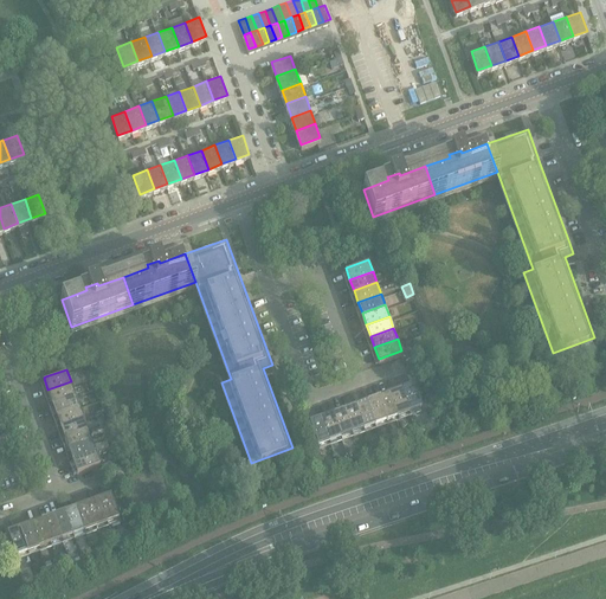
[(412,380),(400,385),(408,407),(420,404),(412,380)]
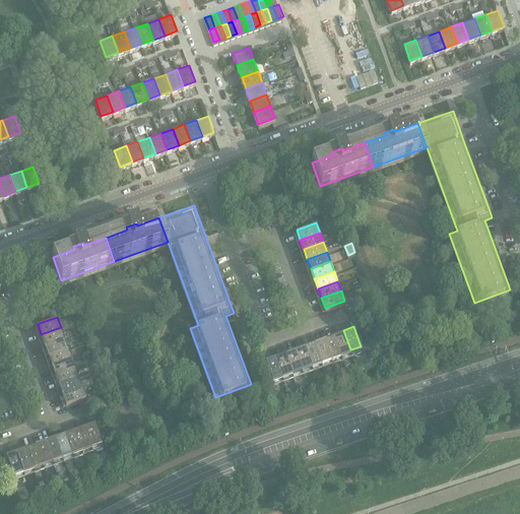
[(61,327),(41,334),(45,343),(64,336),(61,327)]
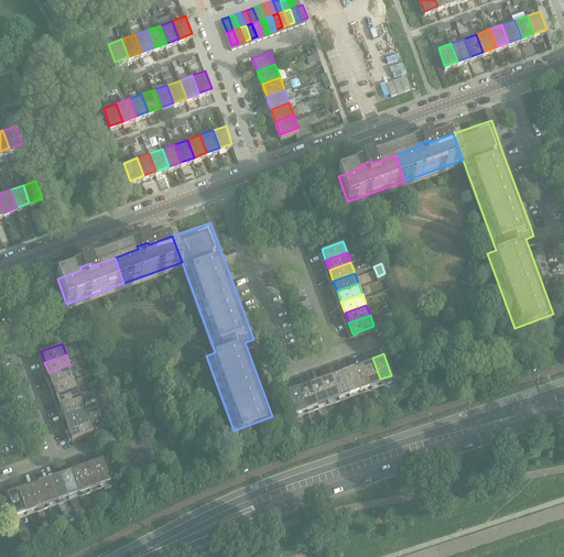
[(372,358),(362,362),(370,383),(380,379),(372,358)]
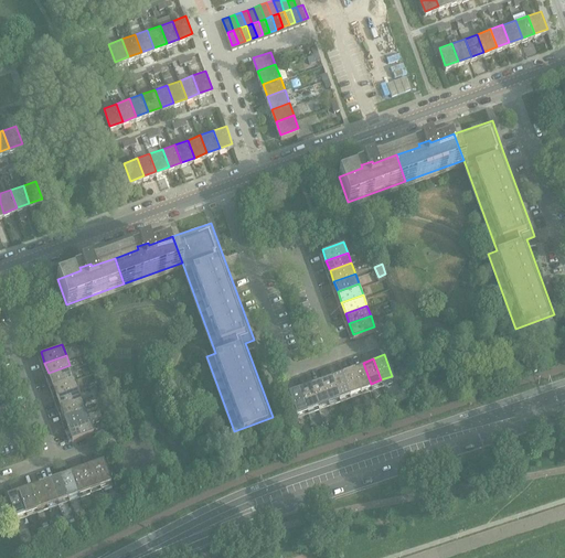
[(363,363),(352,366),(360,387),(371,384),(363,363)]
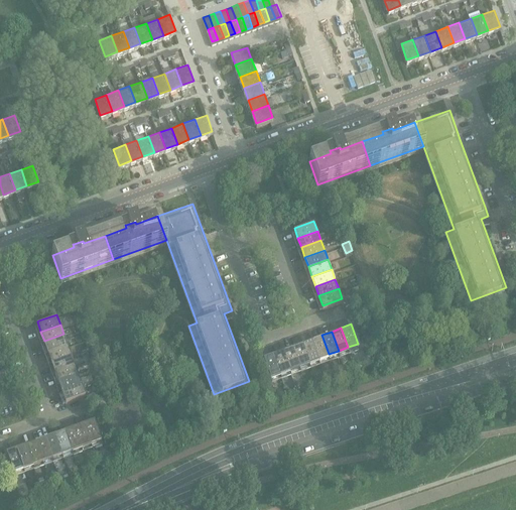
[(63,334),(44,341),(47,351),(68,344),(63,334)]
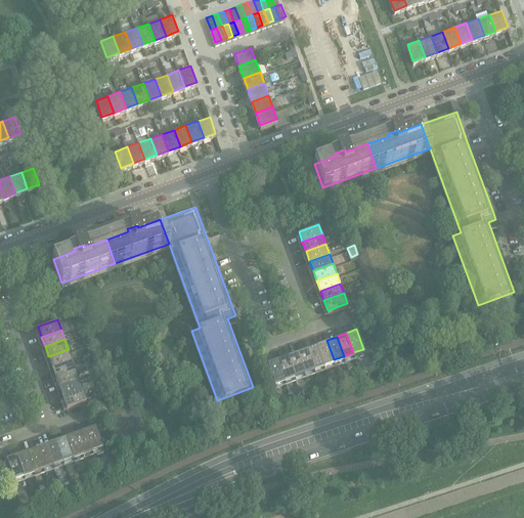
[(326,340),(317,344),(324,363),(334,359),(326,340)]
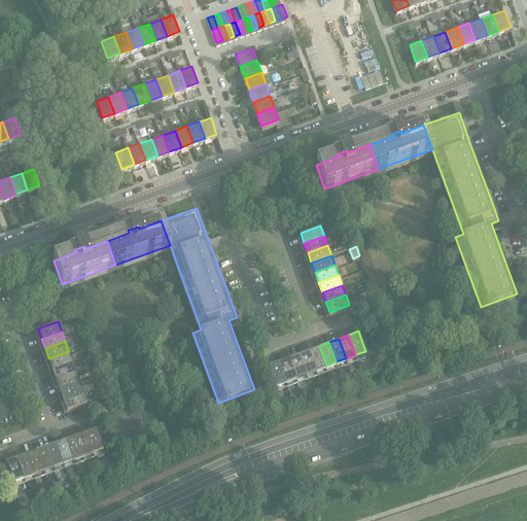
[(319,346),(309,349),(316,369),(326,366),(319,346)]
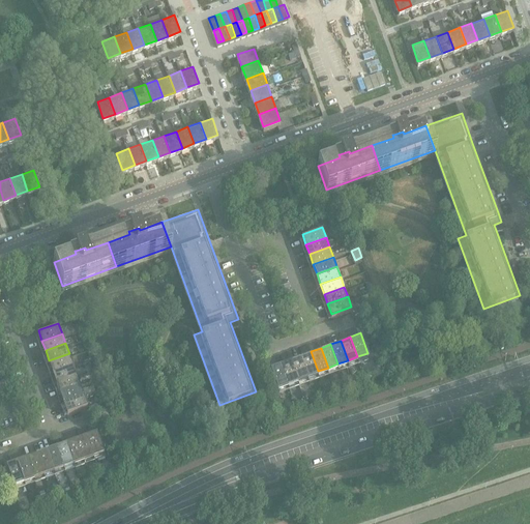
[(311,351),(300,355),(307,375),(318,371),(311,351)]
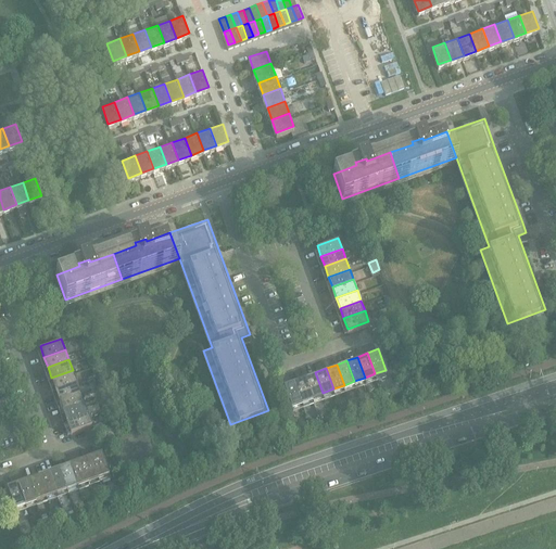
[(73,370),(51,378),(55,387),(76,380),(73,370)]
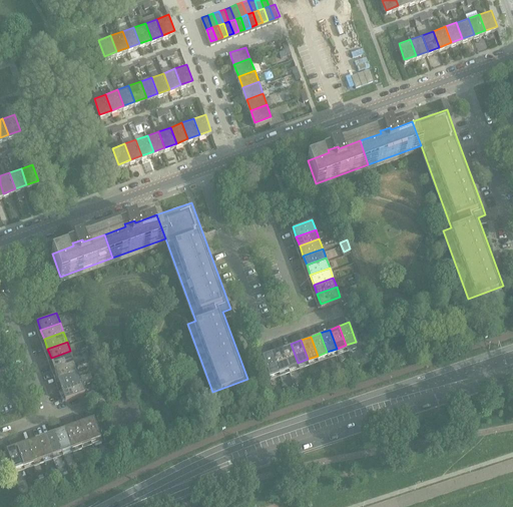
[(291,344),(282,347),(289,366),(298,363),(291,344)]
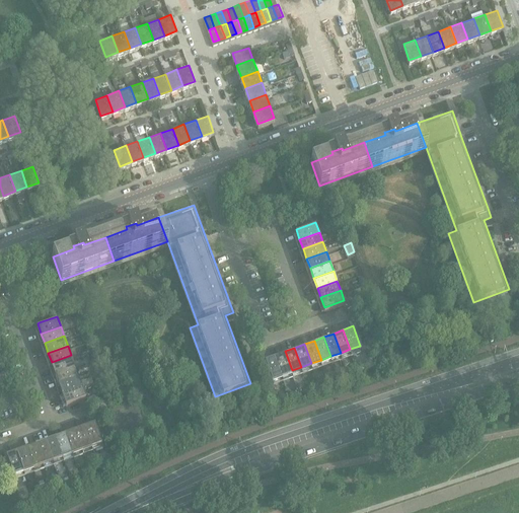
[(285,351),(275,355),(282,374),(292,370),(285,351)]
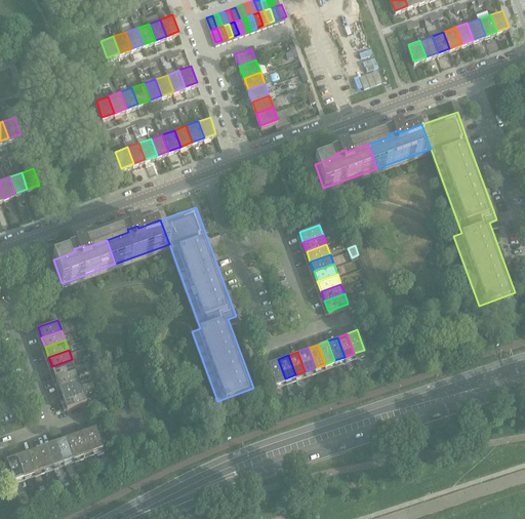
[(72,359),(52,366),(55,376),(76,369),(72,359)]
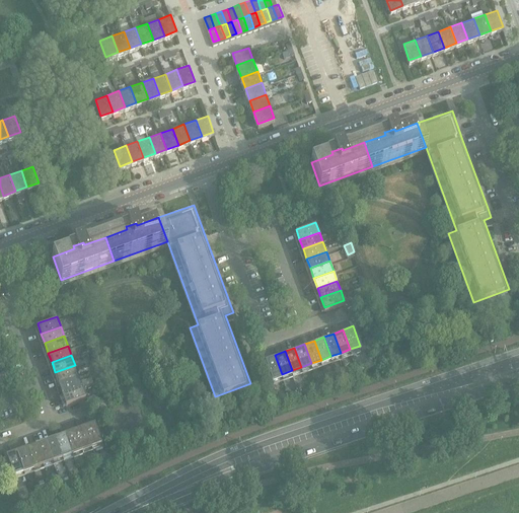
[(275,355),(265,358),(273,377),(282,374),(275,355)]
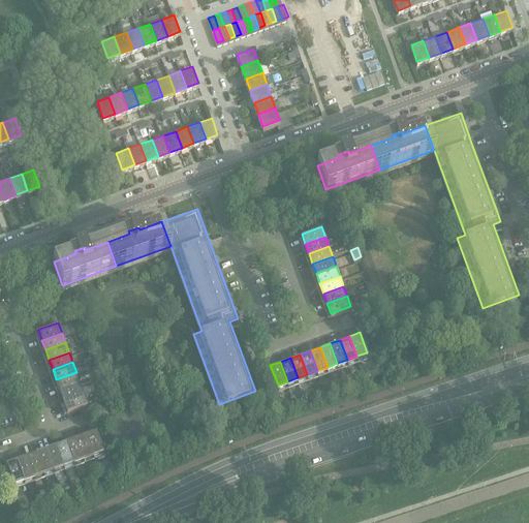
[(76,372),(56,379),(60,390),(80,382),(76,372)]
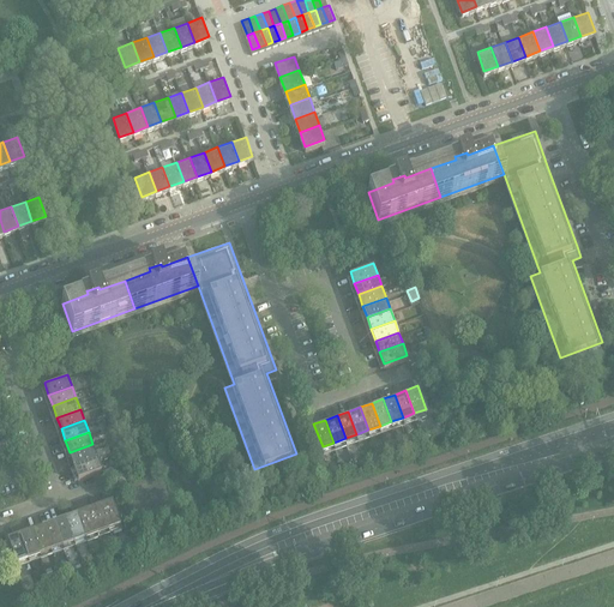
[(385,443),(374,446),(377,452),(387,449),(385,443)]
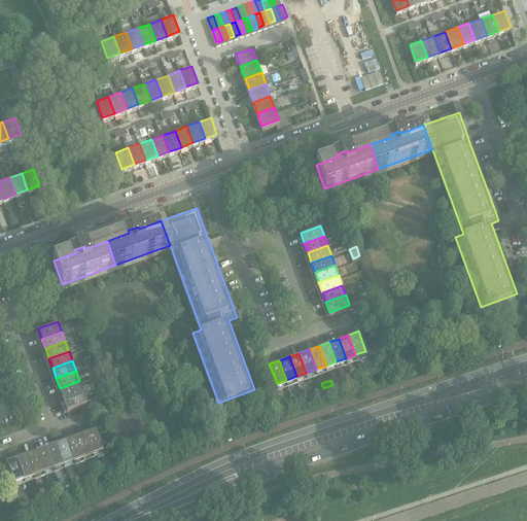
[(79,381),(60,388),(63,397),(83,390),(79,381)]
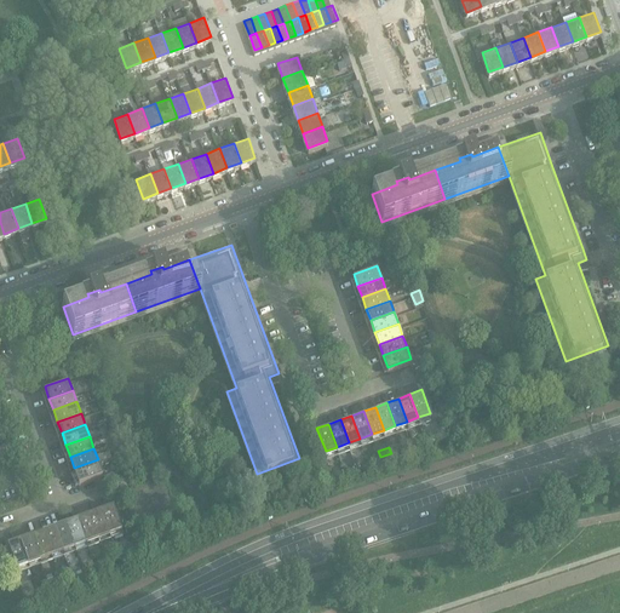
[(98,459),(74,468),(79,480),(102,471),(98,459)]
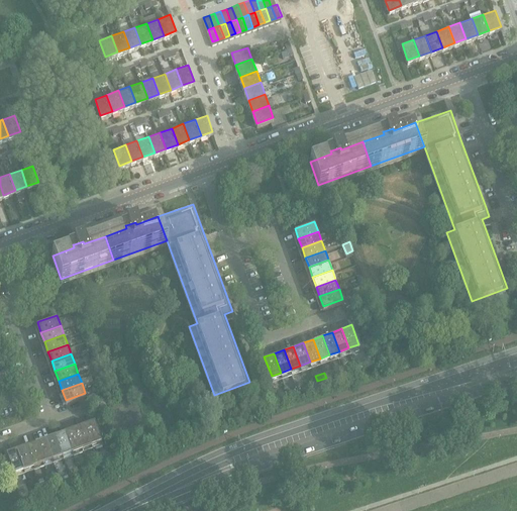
[(94,418),(84,422),(91,441),(101,438),(94,418)]
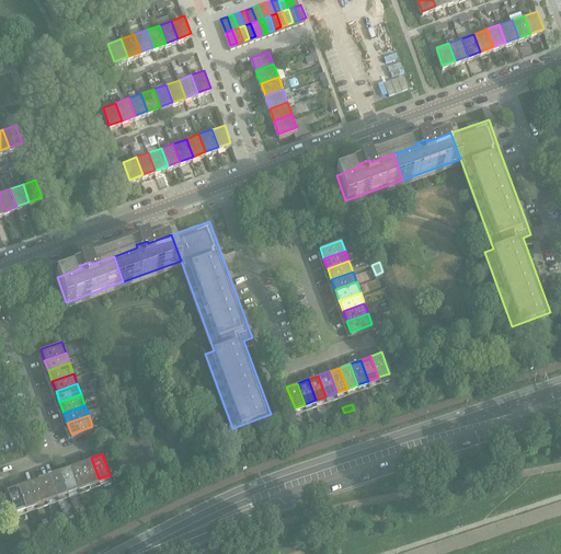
[(91,458),(81,462),(89,483),(99,479),(91,458)]
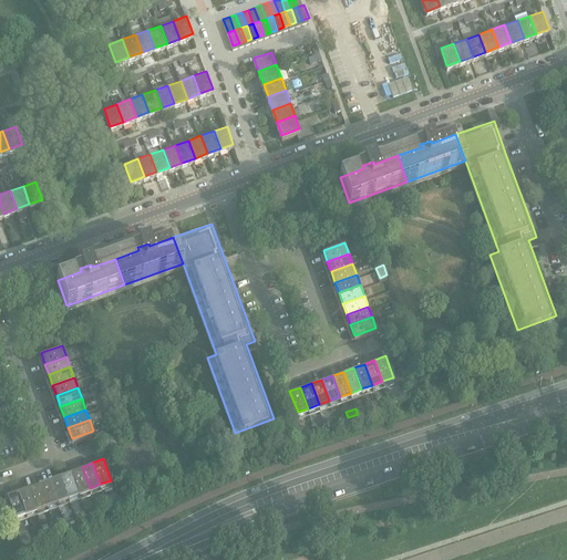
[(90,488),(82,467),(71,470),(79,491),(90,488)]
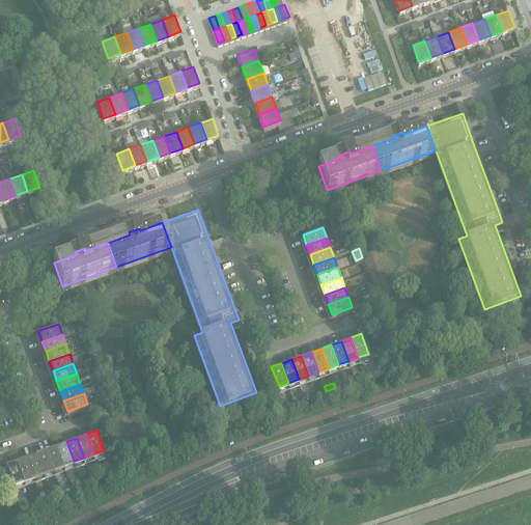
[(74,461),(66,441),(57,445),(64,465),(74,461)]
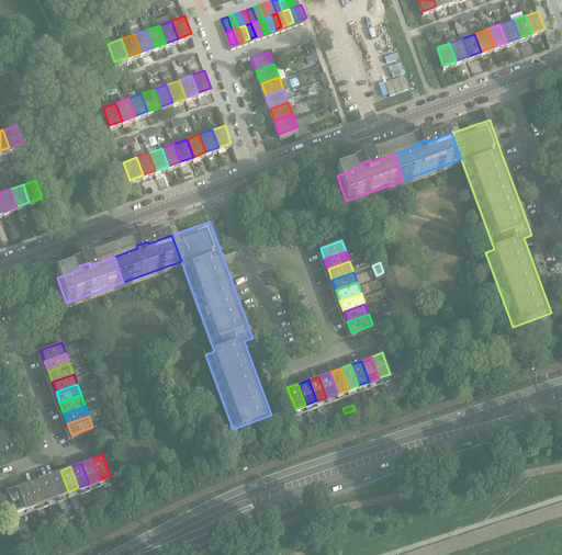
[(68,491),(60,471),(49,474),(57,495),(68,491)]
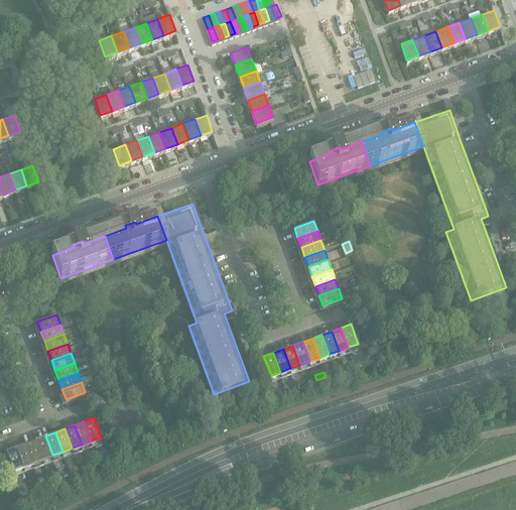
[(52,455),(45,435),(35,439),(42,459),(52,455)]
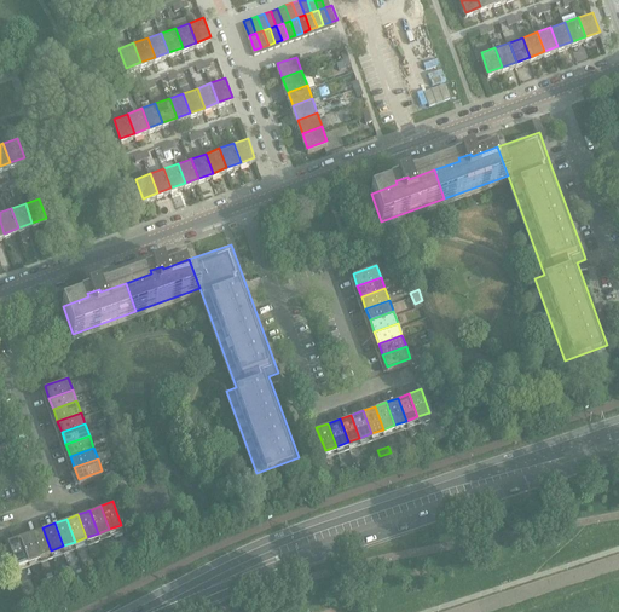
[(51,550),(42,527),(32,531),(40,554),(51,550)]
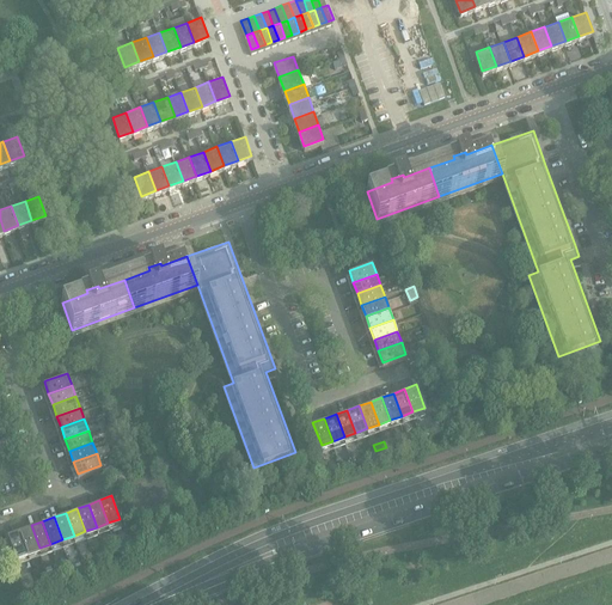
[(40,548),(31,525),(19,530),(28,552),(40,548)]
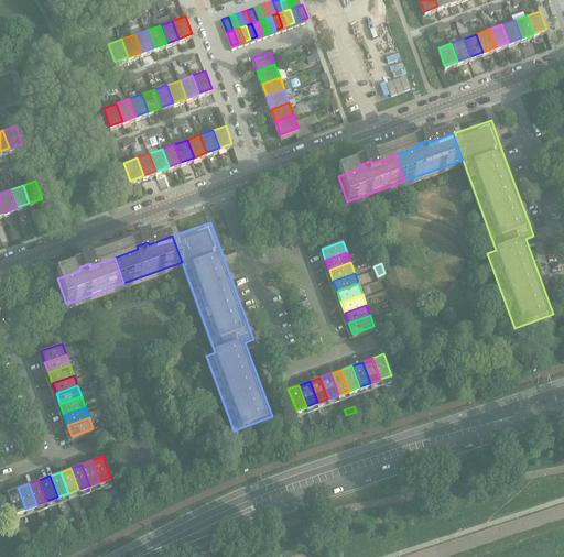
[(25,509),(18,488),(7,491),(14,513),(25,509)]
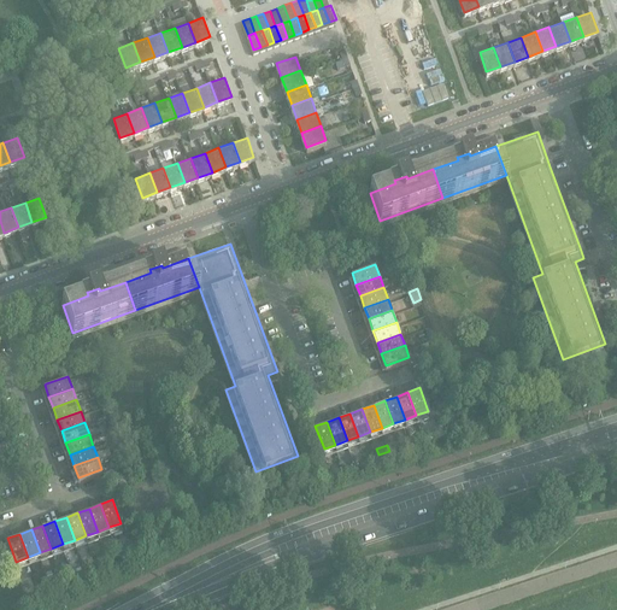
[(127,539),(115,543),(118,552),(130,547),(128,538),(127,538),(127,539)]
